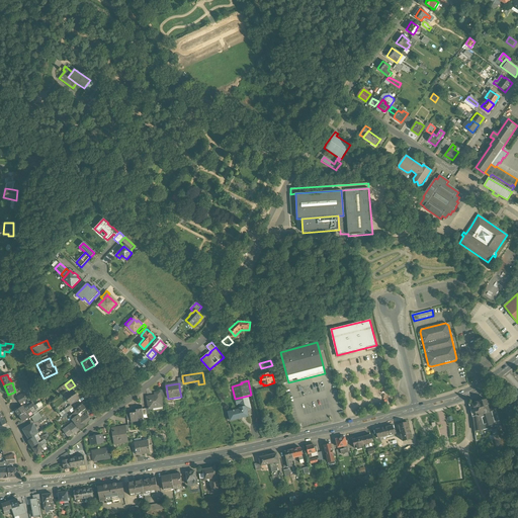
[(74,391),(63,399),(66,404),(69,402),(71,405),(79,399),(74,391)]
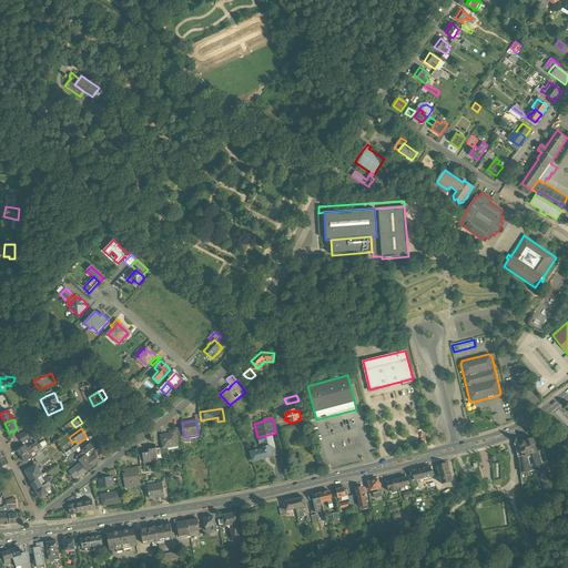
[(171,434),(161,436),(163,447),(163,448),(168,447),(168,446),(178,445),(176,436),(175,430),(170,432),(171,434)]
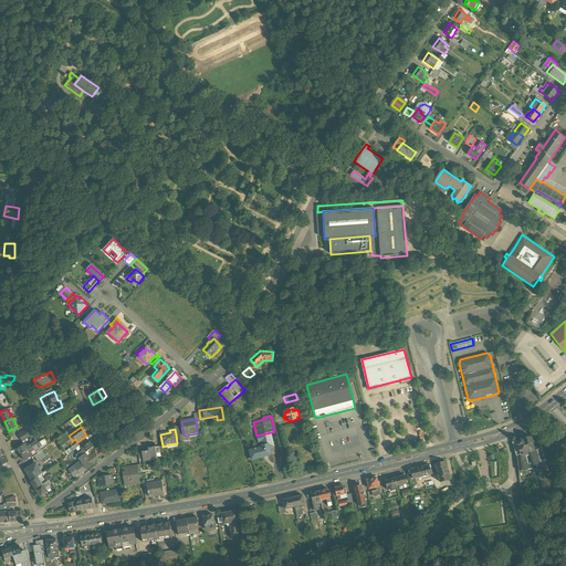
[(30,437),(25,430),(19,433),(23,441),(30,437)]
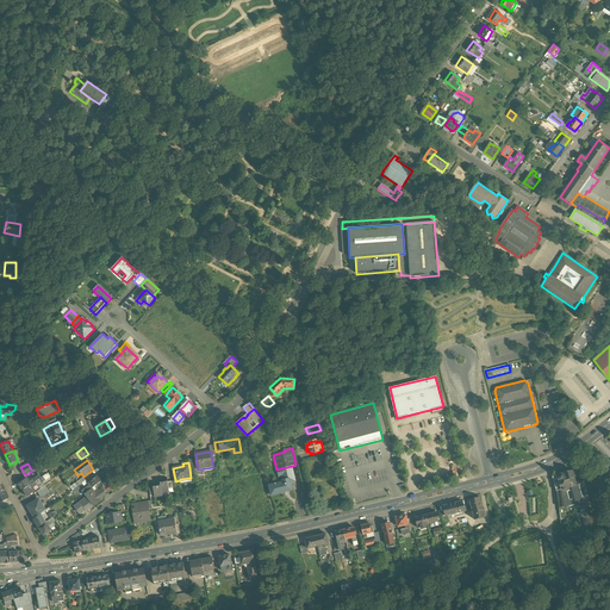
[(288,479),(290,483),(296,481),(292,468),(292,466),(277,470),(279,478),(281,477),(282,480),(288,479)]
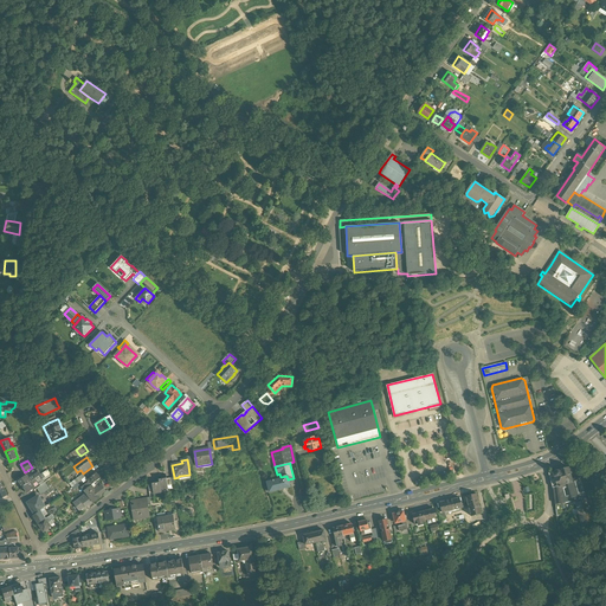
[(568,468),(553,472),(555,484),(568,481),(572,479),(568,468)]
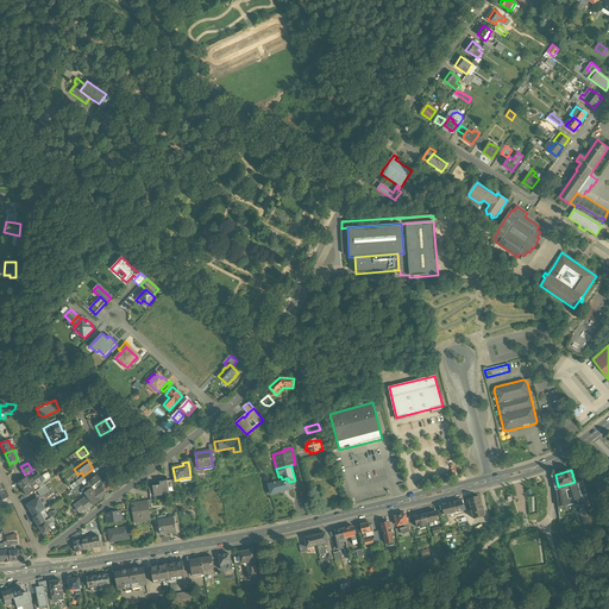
[(99,475),(88,483),(89,484),(92,488),(99,482),(102,479),(99,475)]
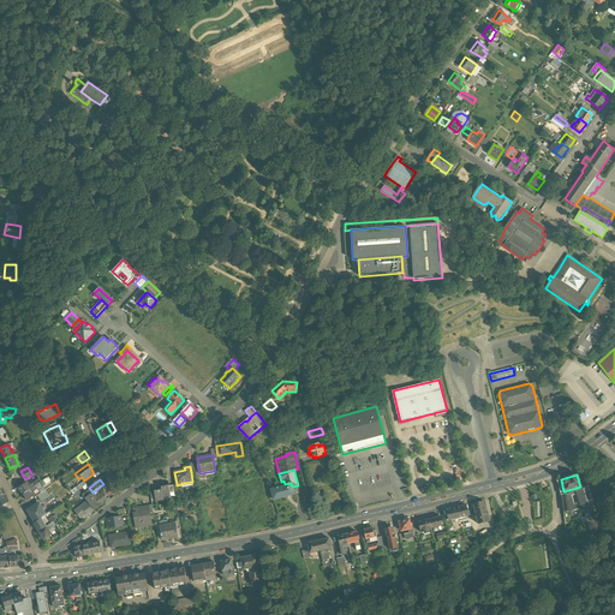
[(577,488),(563,491),(561,479),(556,481),(562,501),(563,512),(580,511),(583,511),(583,505),(581,505),(577,488)]
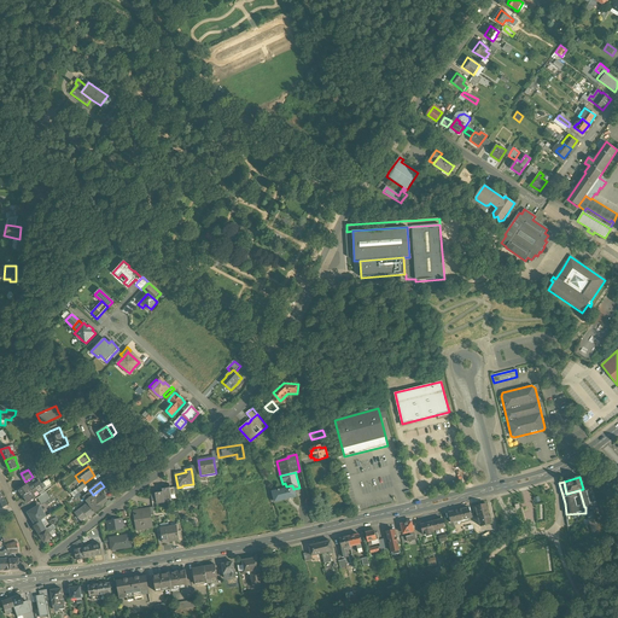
[(30,491),(27,484),(17,491),(22,497),(30,491)]
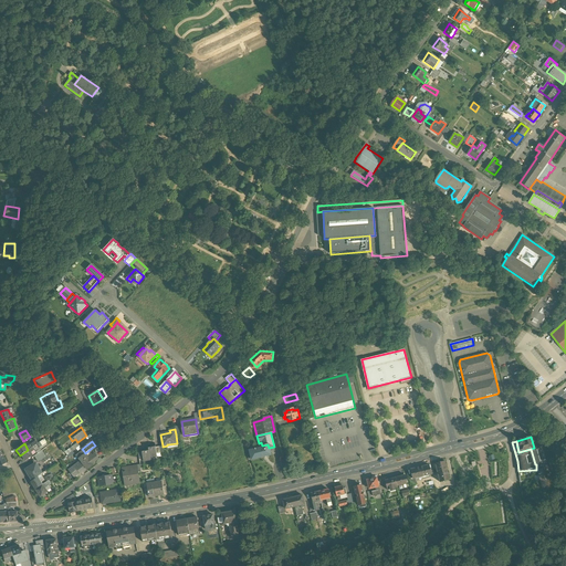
[(155,443),(148,444),(148,448),(150,458),(157,457),(157,453),(156,447),(155,443)]
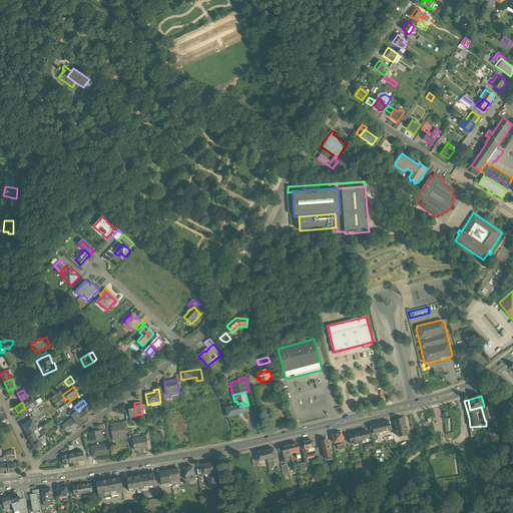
[(242,403),(237,404),(238,406),(232,407),(231,407),(231,408),(226,409),(228,416),(245,412),(243,406),(242,403)]
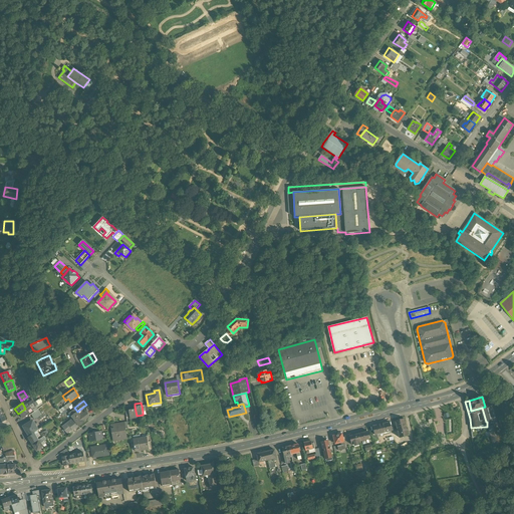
[(491,405),(487,406),(491,421),(496,419),(491,405)]
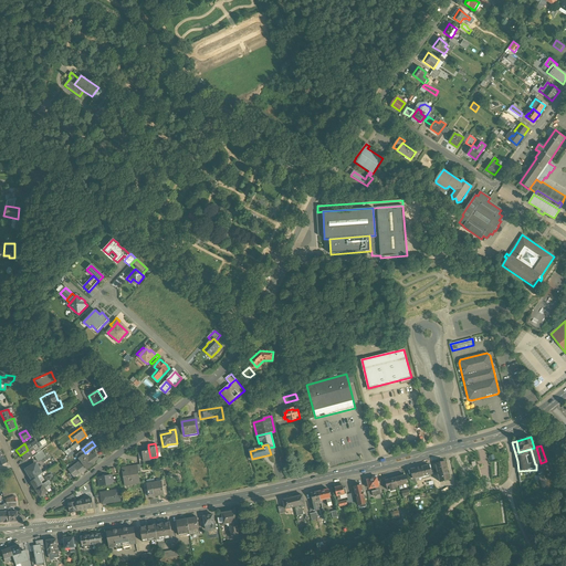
[(534,448),(531,449),(535,464),(536,464),(541,463),(536,447),(534,448)]
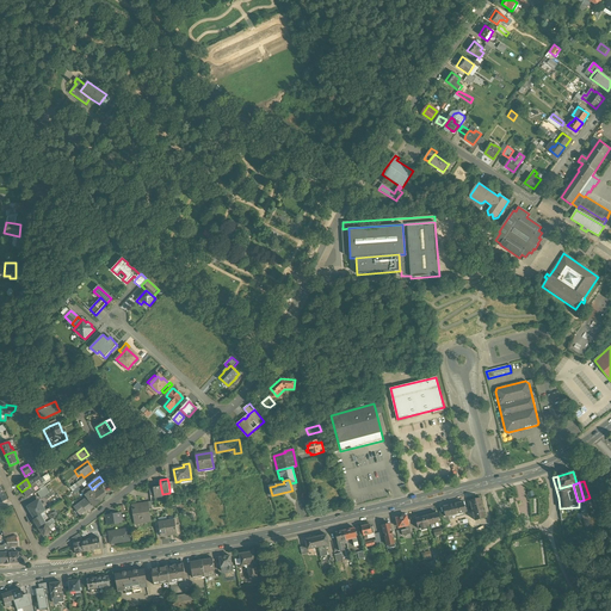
[(99,483),(92,489),(97,495),(104,489),(99,483)]
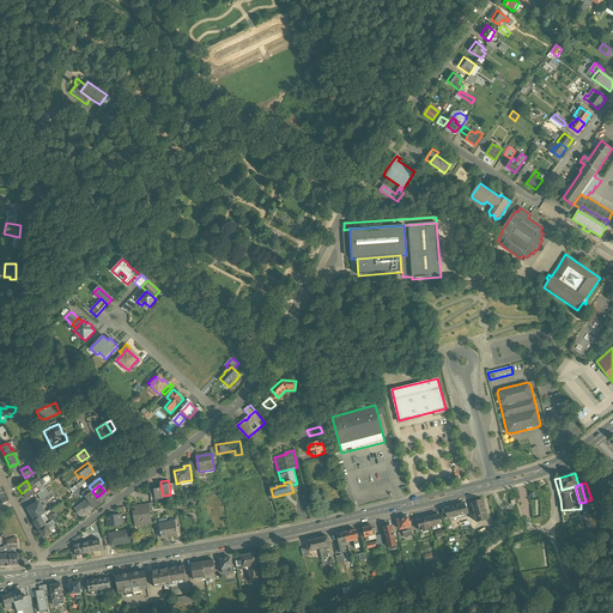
[(161,485),(153,486),(155,490),(156,497),(156,501),(163,499),(163,496),(161,485)]
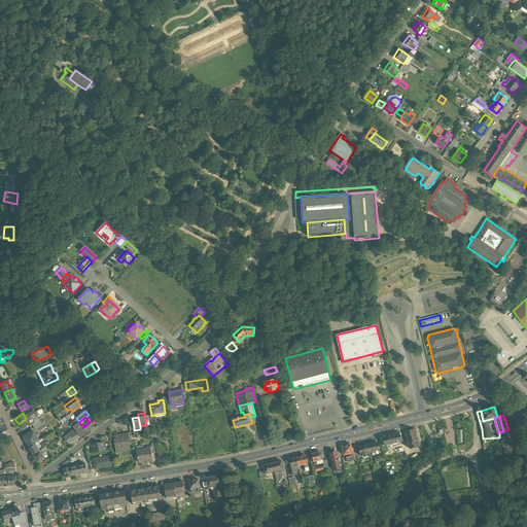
[(26,419),(19,424),(23,430),(31,424),(26,419)]
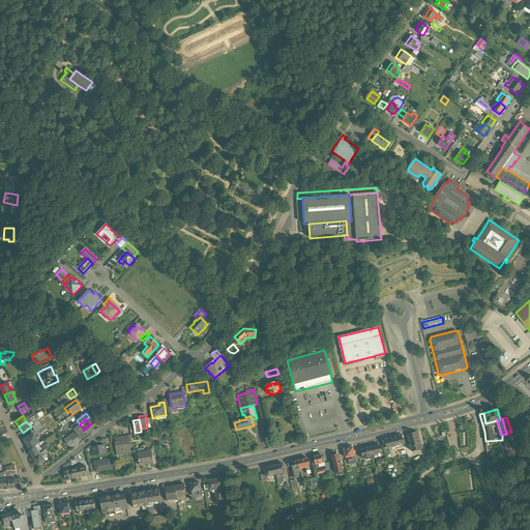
[(80,424),(74,429),(76,431),(81,437),(84,435),(85,435),(89,432),(89,431),(90,431),(91,431),(91,429),(92,429),(90,427),(91,427),(90,424),(84,430),(80,424)]
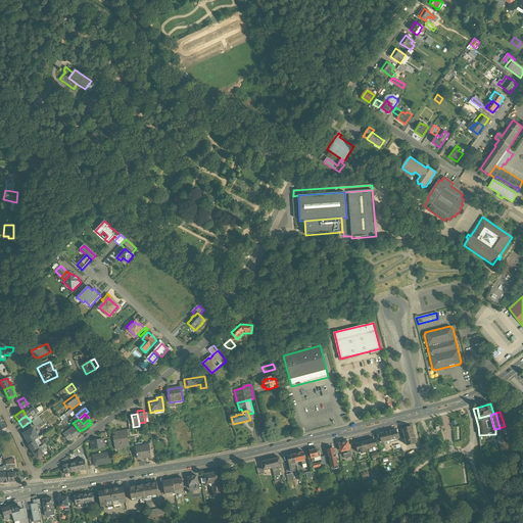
[(75,425),(63,435),(68,441),(81,432),(80,431),(75,425)]
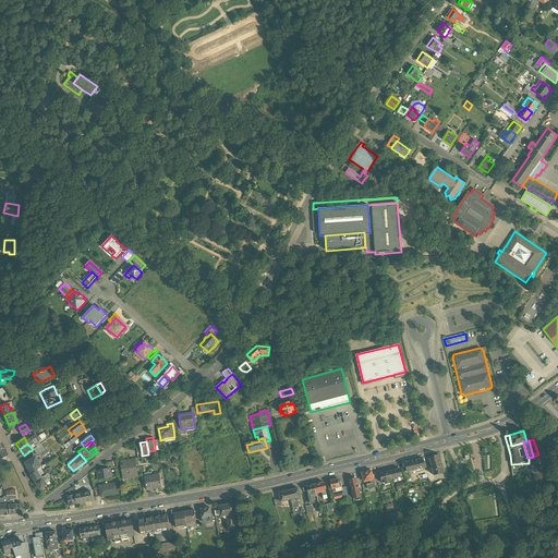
[(438,455),(429,457),(431,464),(432,466),(440,464),(438,455)]
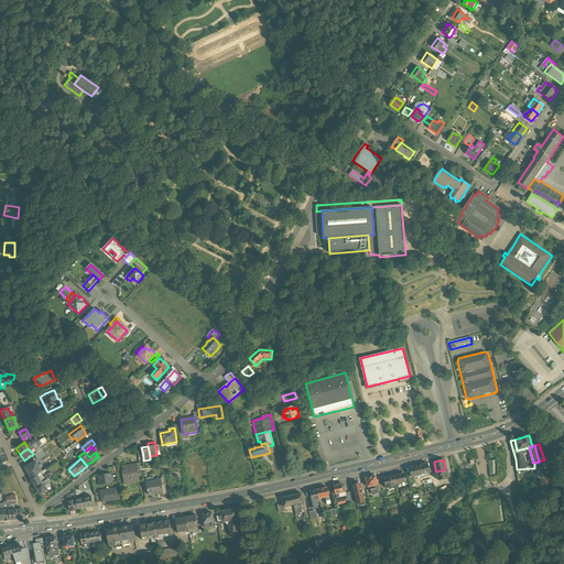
[(534,463),(534,468),(532,468),(532,469),(535,468),(541,490),(552,487),(544,459),(539,462),(534,463)]
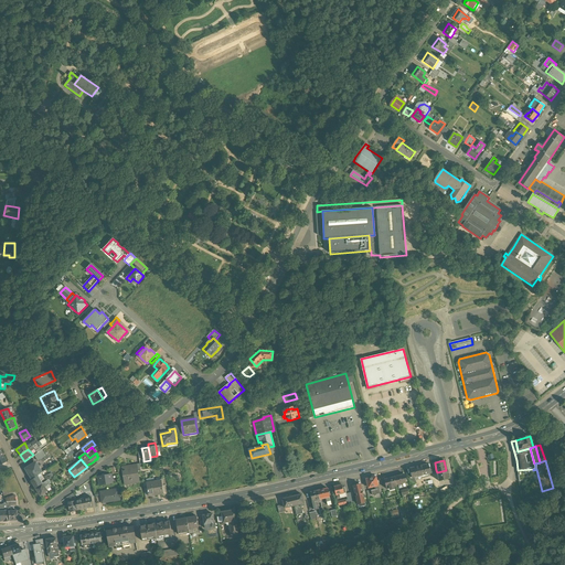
[(36,462),(25,469),(30,476),(38,471),(41,470),(36,462)]
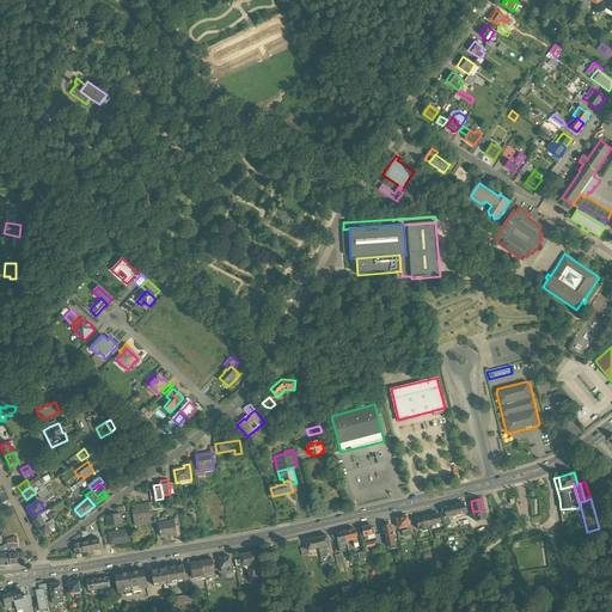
[(464,503),(454,506),(457,515),(466,513),(466,510),(464,503)]
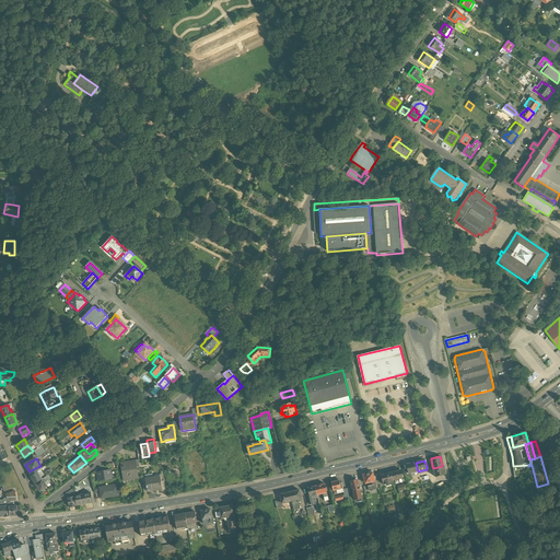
[(127,465),(121,466),(124,480),(130,479),(130,477),(138,476),(137,467),(136,462),(136,463),(127,464),(127,465)]
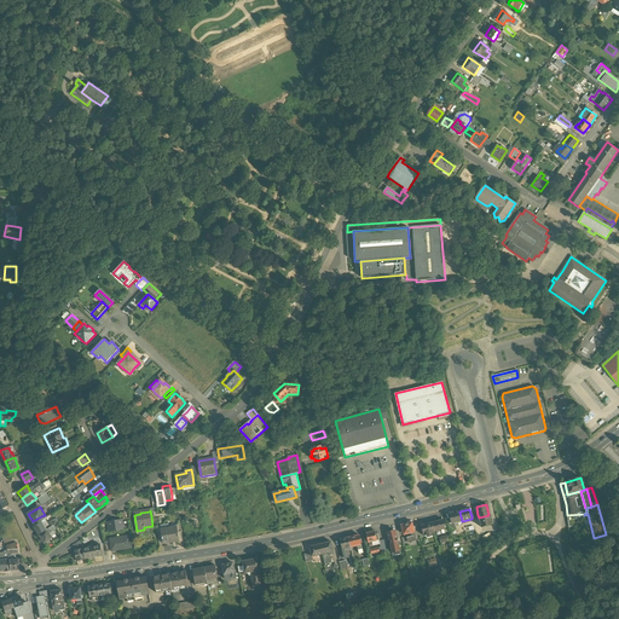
[(460,512),(449,514),(452,525),(455,524),(462,521),(460,512)]
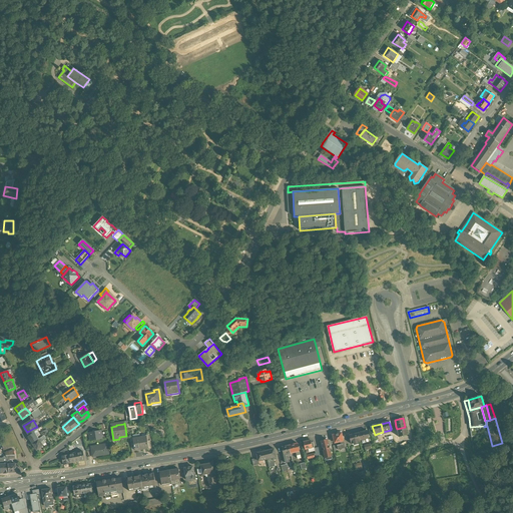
[(405,427),(397,429),(399,437),(407,435),(405,427)]
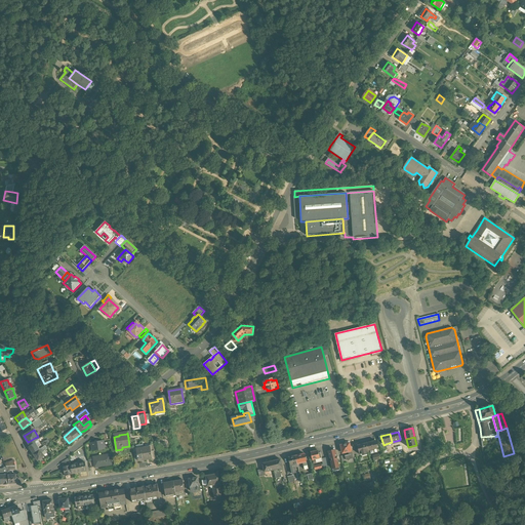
[(35,438),(28,442),(30,446),(34,443),(34,442),(35,442),(37,440),(35,438)]
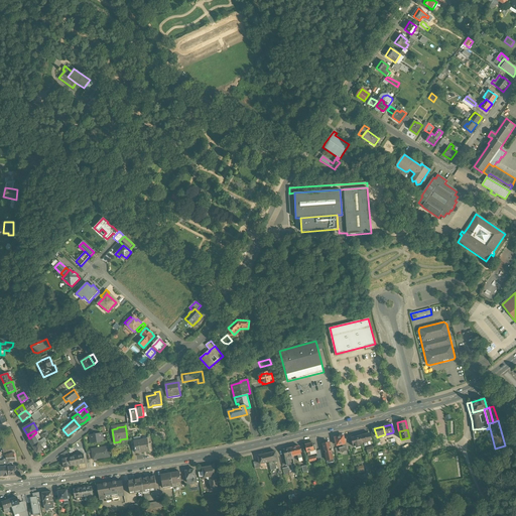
[(102,433),(90,435),(91,443),(103,441),(102,433)]
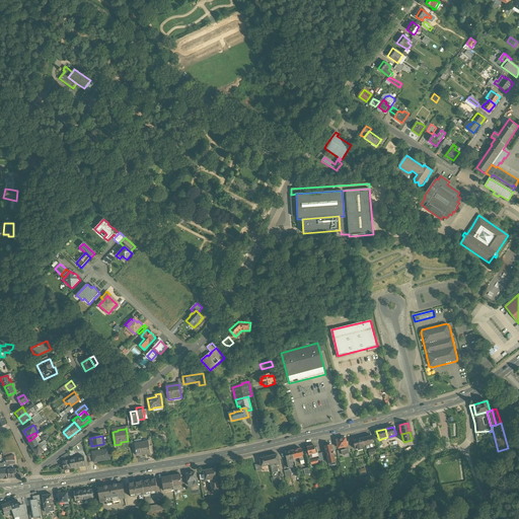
[(372,436),(363,438),(364,446),(373,444),(372,436)]
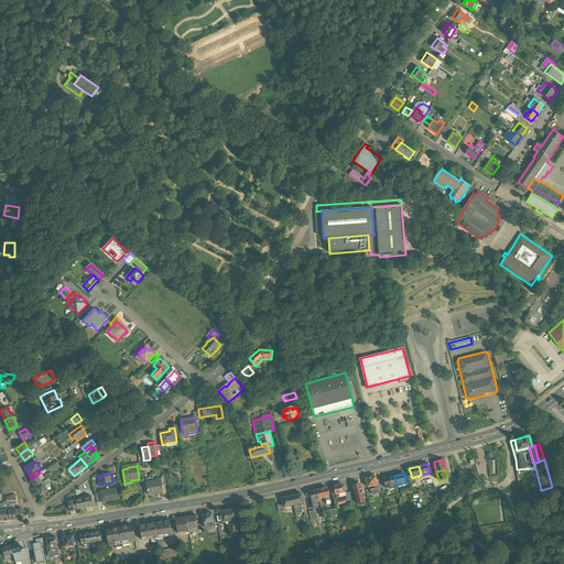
[(32,479),(30,480),(35,487),(41,484),(43,481),(38,475),(36,475),(36,476),(32,479)]
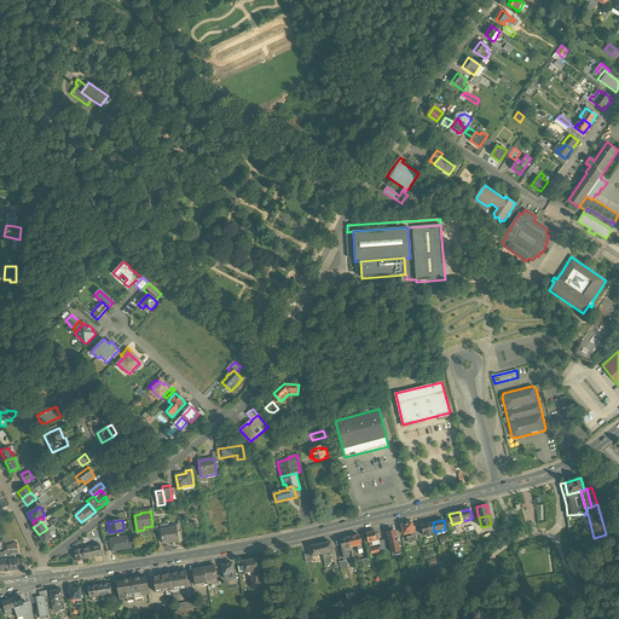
[(412,522),(401,525),(404,534),(410,533),(415,532),(412,522)]
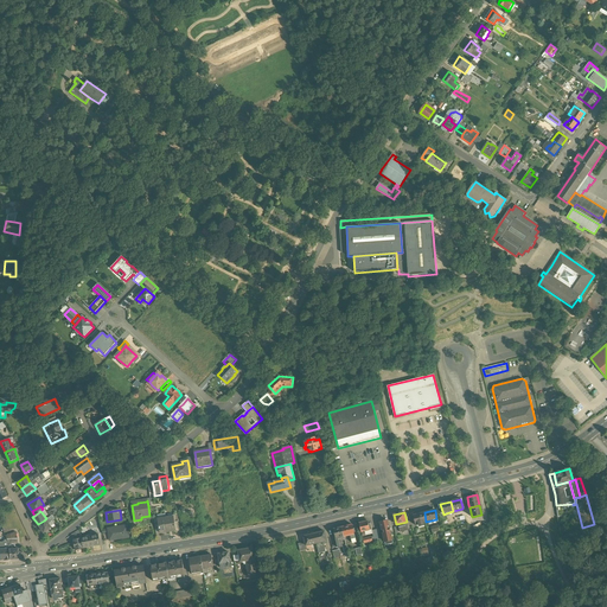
[(425,512),(413,515),(415,525),(427,523),(426,522),(425,512)]
